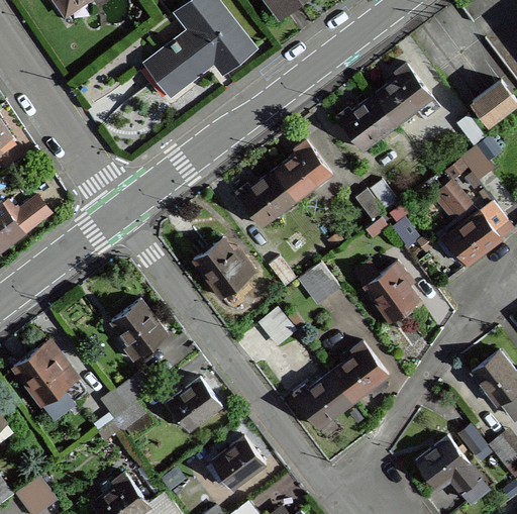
[(56,0),(62,9),(71,23),(73,21),(67,13),(64,8),(75,0),(56,0)]
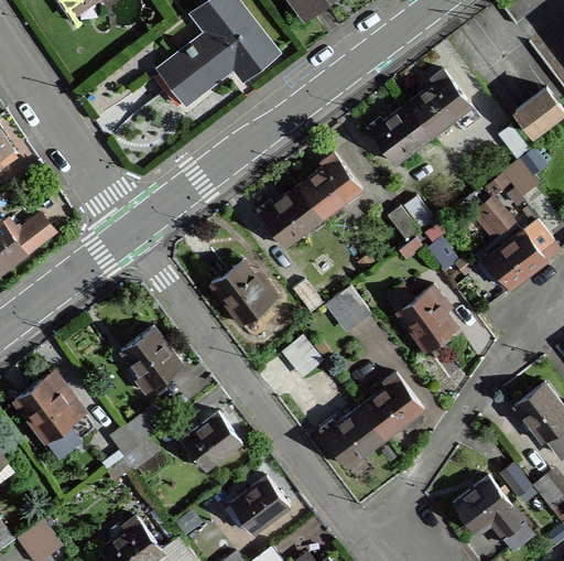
[(82,0),(69,9),(73,14),(95,0),(82,0)]
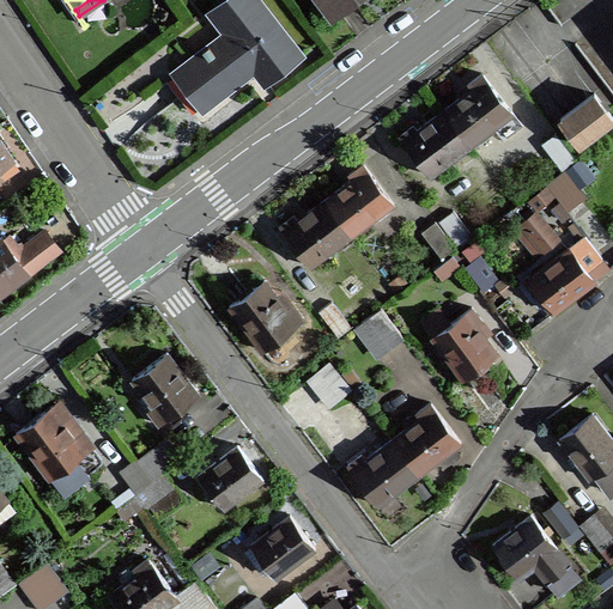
[(214,54),(238,81),(254,68),(266,84),(281,72),(299,59),(254,0),(228,0),(217,8),(237,37),(214,54)]
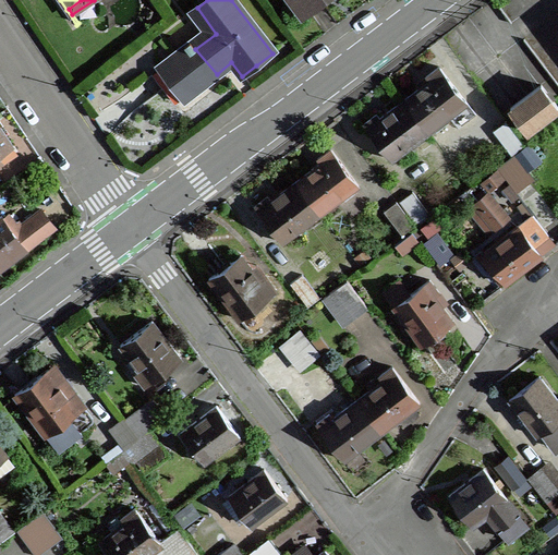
[(292,0),(302,13),(320,0),(292,0)]
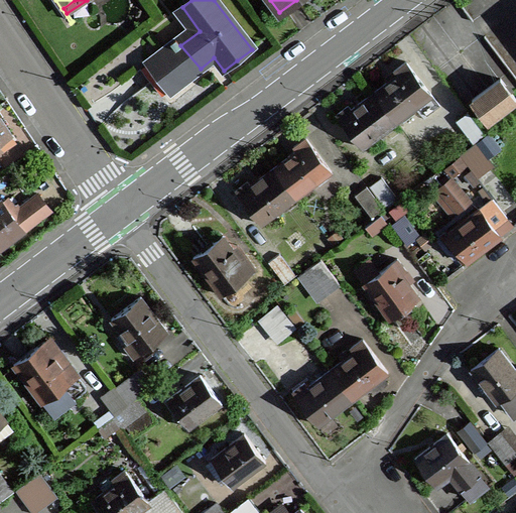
[(180,45),(178,41),(177,41),(172,45),(147,65),(169,93),(201,69),(180,45)]
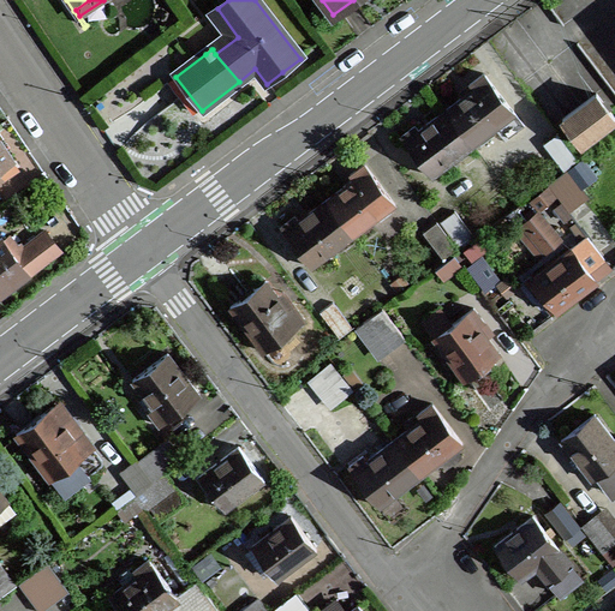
[(464,97),(446,112),(472,147),(514,114),(484,76),(470,87),(473,90),(464,97)]
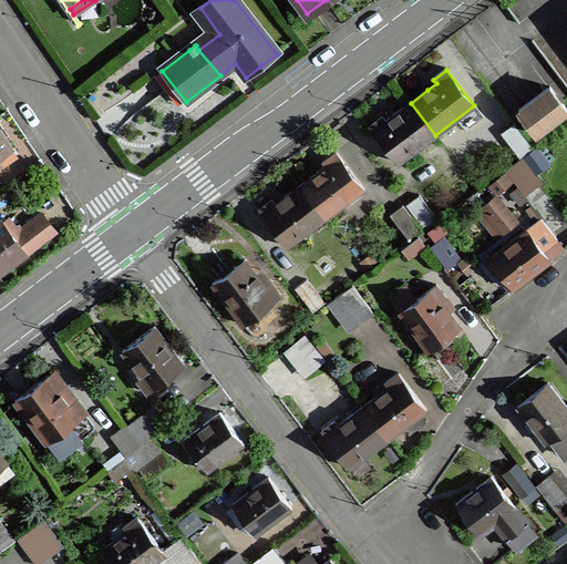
[(435,135),(411,103),(398,113),(385,122),(382,118),(369,127),(398,164),(435,135)]
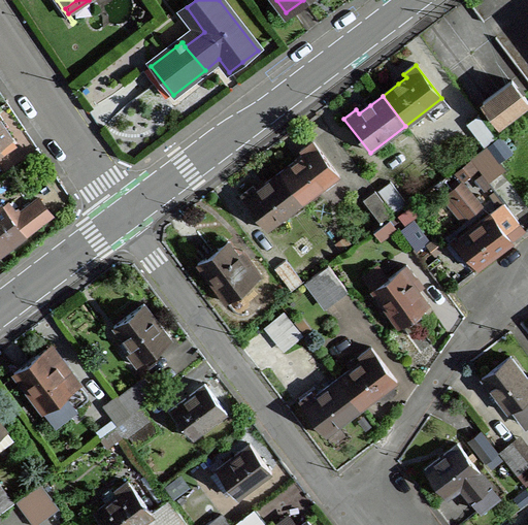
[(496,138),(479,117),(466,126),(484,148),(496,138)]
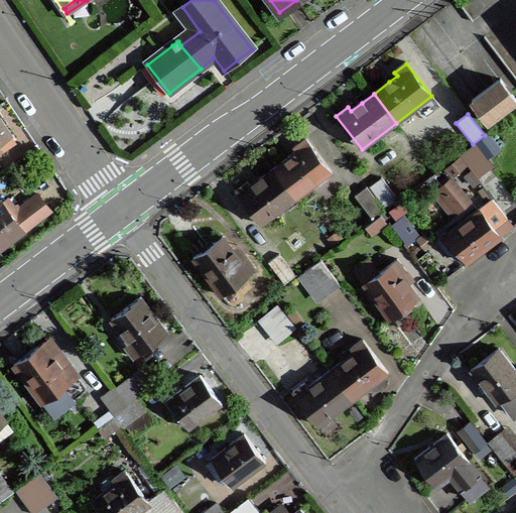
[(0,118),(0,144),(2,143),(10,138),(12,136),(2,122),(0,118)]
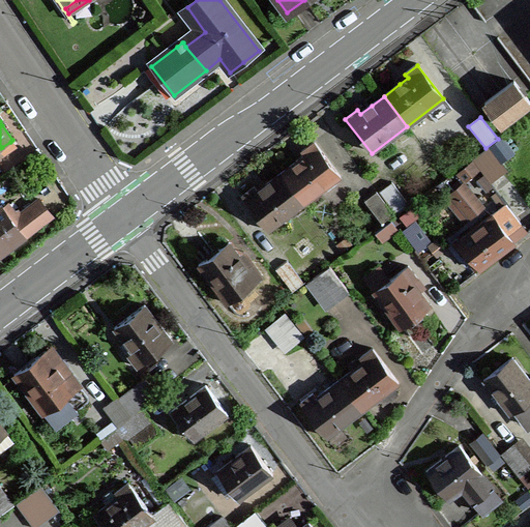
[(15,147),(10,142),(2,147),(6,152),(15,147)]
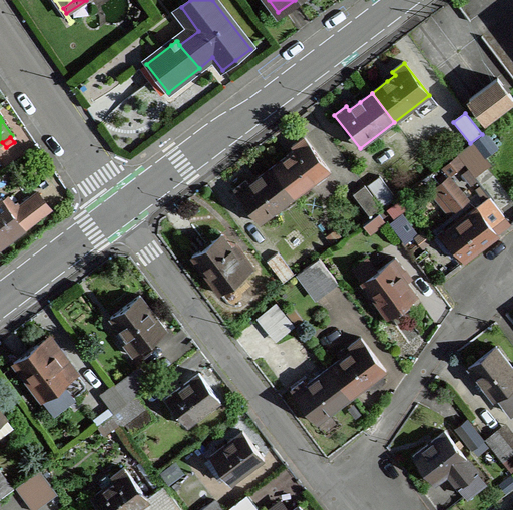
[(287,157),(272,168),(295,197),(330,171),(304,138),(293,147),(296,150),(287,157)]
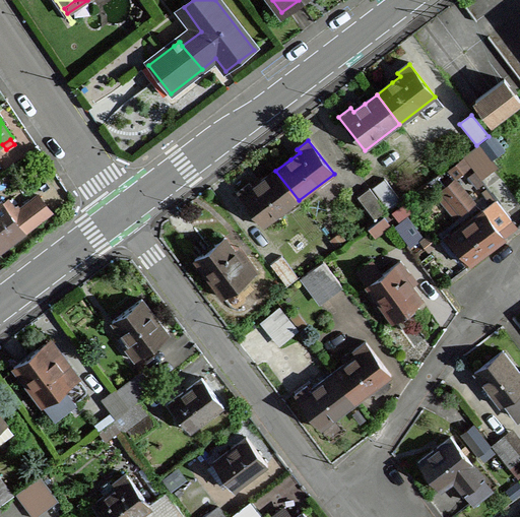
[(299,200),(275,171),(263,180),(253,188),(249,184),(237,193),(263,228),(299,200)]
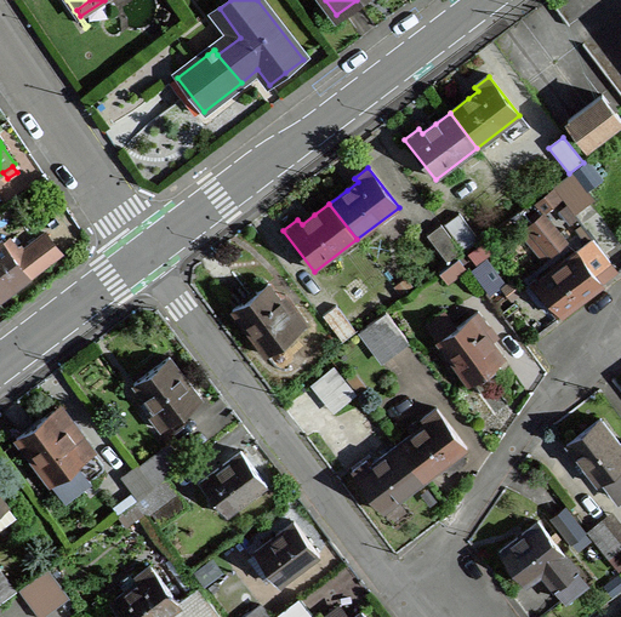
[(459,215),(444,226),(463,252),(478,241),(459,215)]
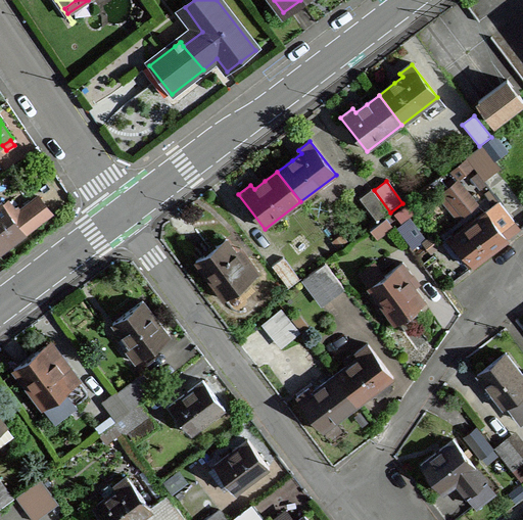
[(390,215),(372,190),(360,199),(378,224),(390,215)]
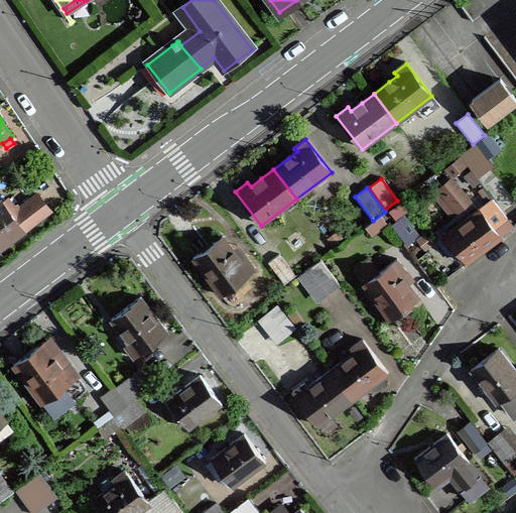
[(12,215),(25,231),(50,212),(38,196),(17,212),(12,215)]
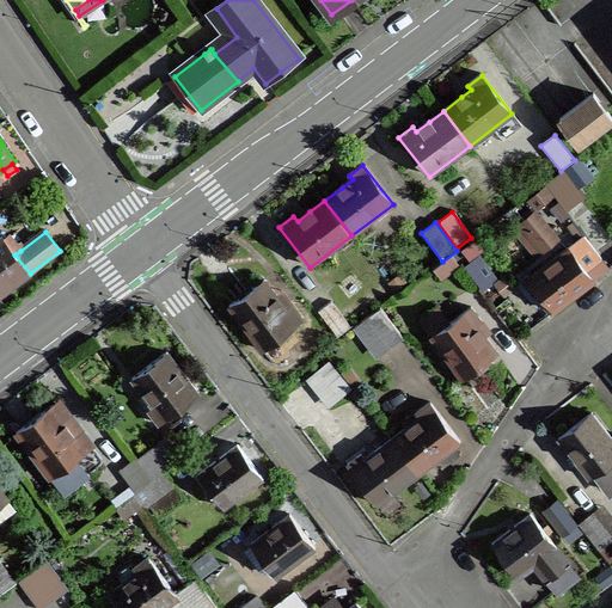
[(1,238),(0,238),(0,296),(17,283),(30,274),(14,255),(5,243),(1,238)]
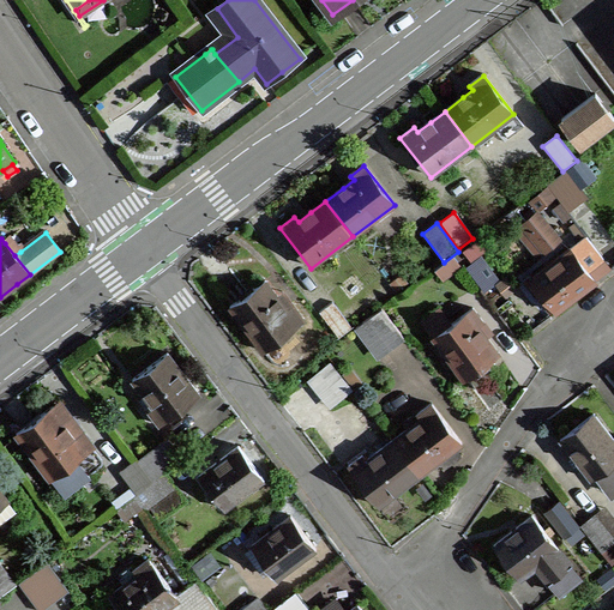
[(11,239),(5,243),(14,255),(20,252),(11,239)]
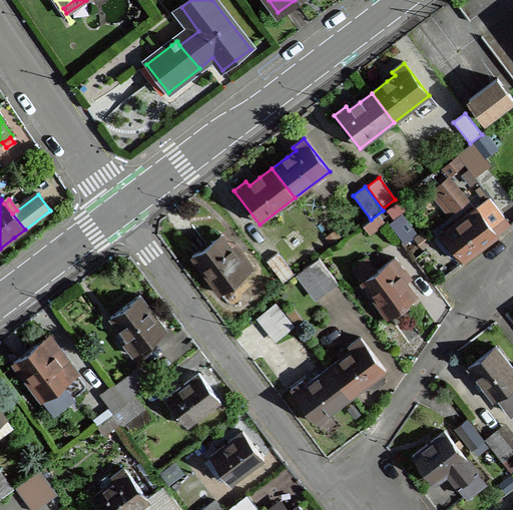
[(489,199),(476,209),(491,228),(504,218),(489,199)]
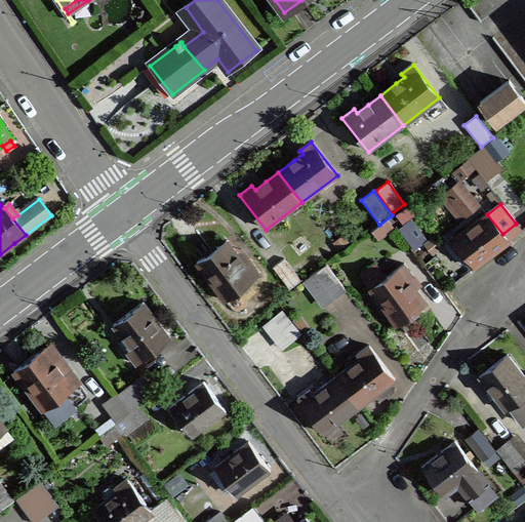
[(454,239),(476,268),(495,252),(509,242),(502,234),(487,214),(454,239)]
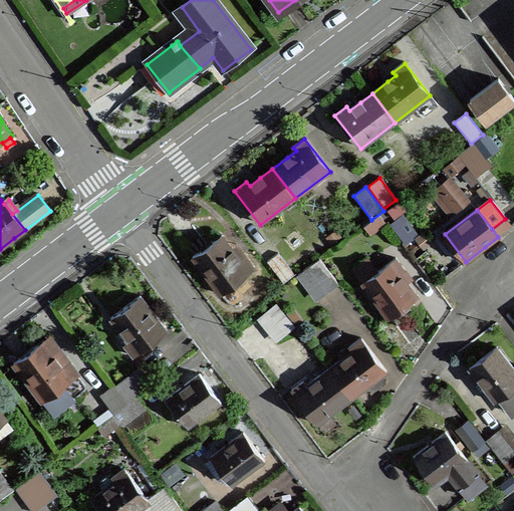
[(239,258),(232,249),(222,236),(208,246),(192,258),(220,295),(255,270),(243,255),(239,258)]
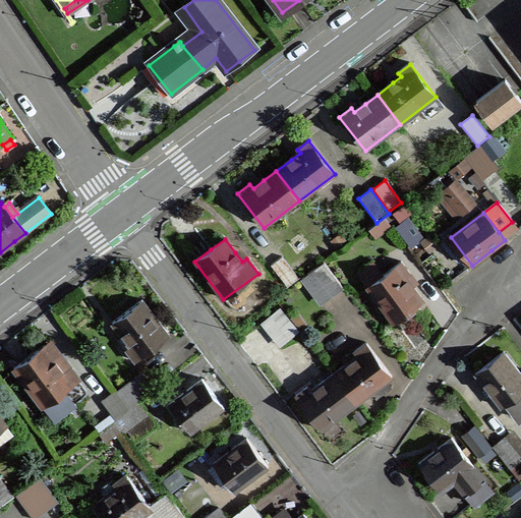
[(239,249),(235,252),(242,262),(246,259),(239,249)]
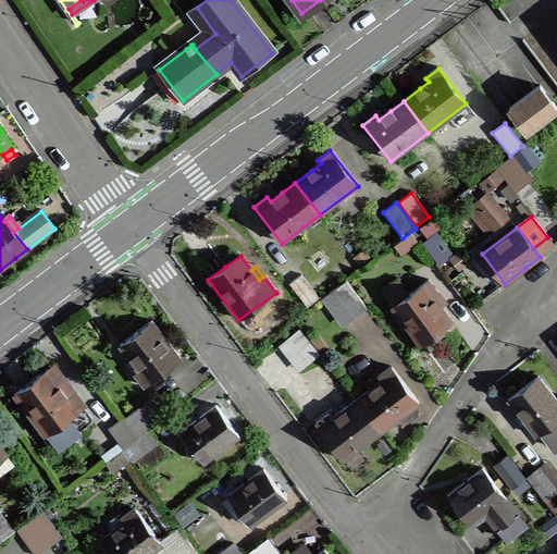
[(301,275),(289,284),(307,307),(319,298),(301,275)]
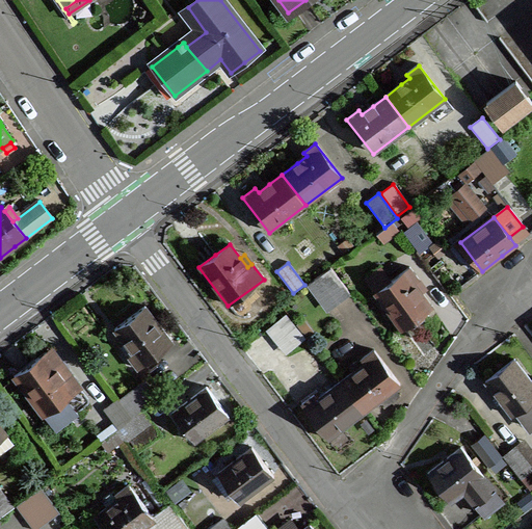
[(316,279),(335,305),(349,293),(330,268),(316,279)]
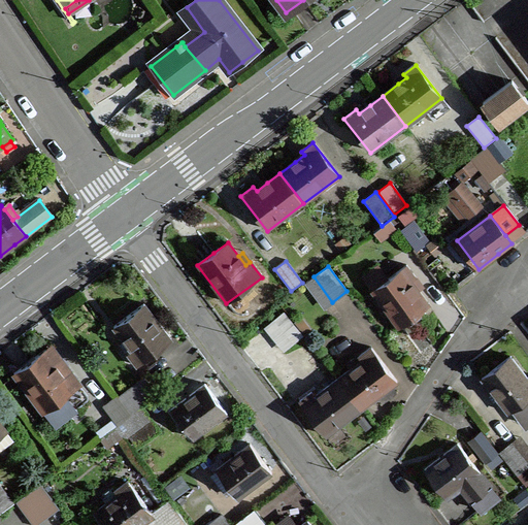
[(411,282),(416,279),(406,266),(371,291),(398,328),(414,317),(429,305),(411,282)]
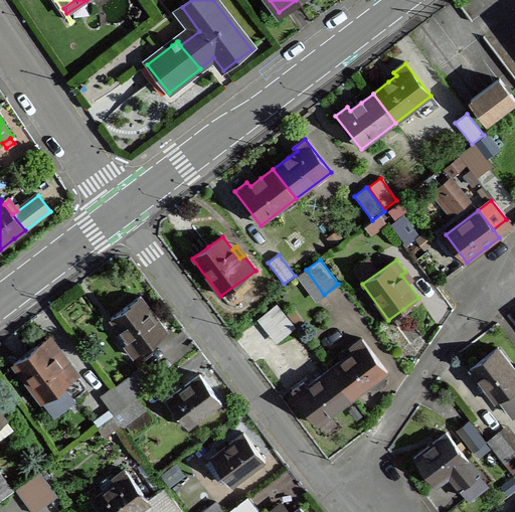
[(306,270),(298,277),(317,301),(324,295),(306,270)]
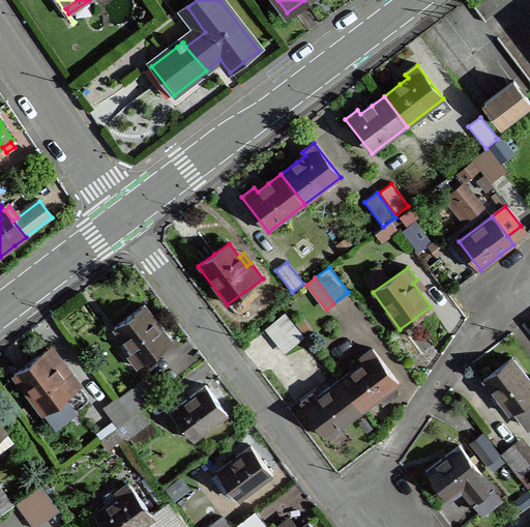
[(131,351),(133,353),(128,356),(138,369),(172,343),(145,306),(131,317),(114,329),(125,344),(121,347),(127,355),(131,351)]
